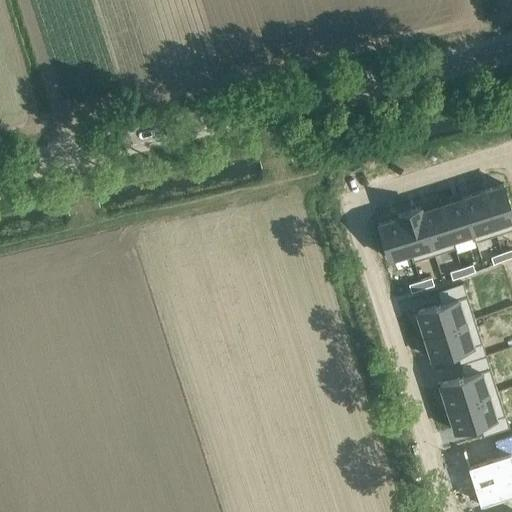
[(511,208),(503,183),(482,190),(496,234),(511,228),(511,208)]
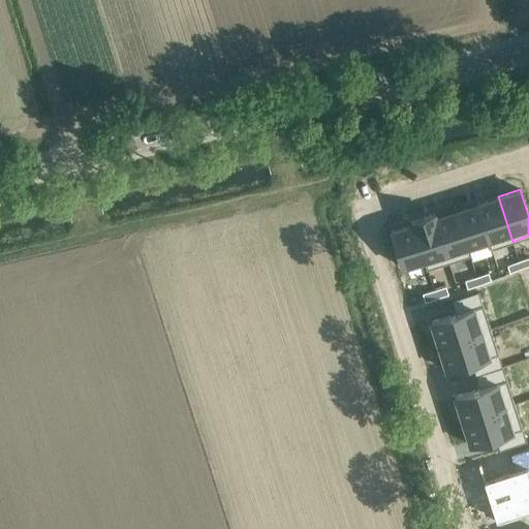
[(498,196),(476,203),(490,244),(489,244),(490,249),(512,242),(498,196)]
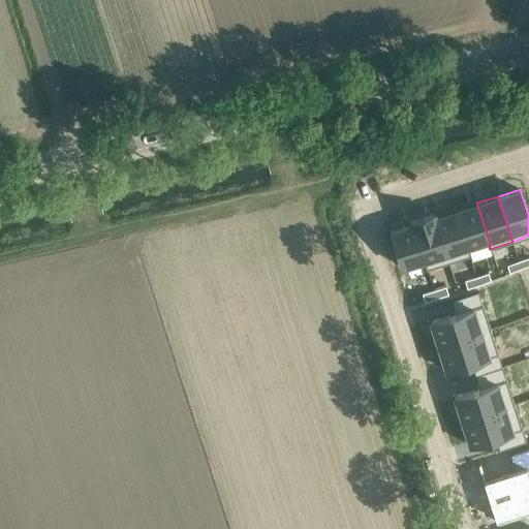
[(476,203),(456,210),(468,250),(469,250),(489,244),(490,244),(476,203)]
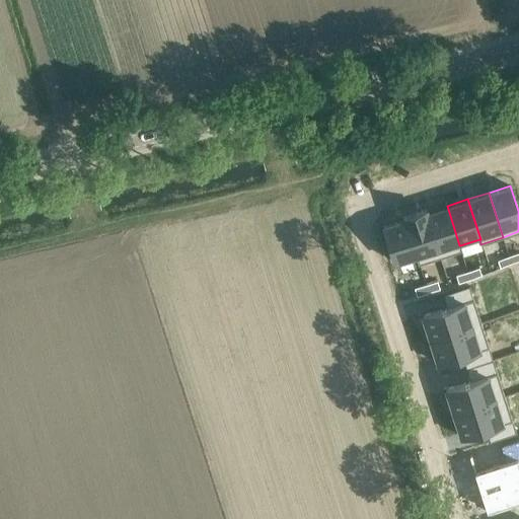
[(427,212),(426,212),(440,256),(462,250),(460,245),(459,245),(447,206),(427,212)]
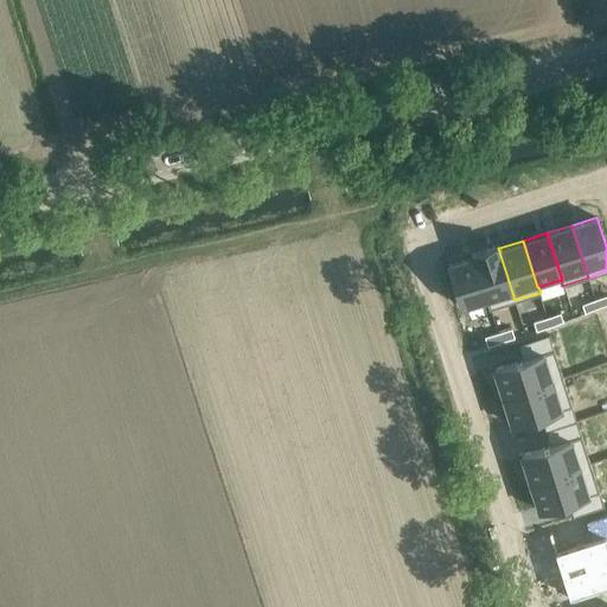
[(498,243),(471,253),(472,256),(473,256),(487,298),(486,298),(490,308),(515,300),(498,248),(499,248),(498,243)]
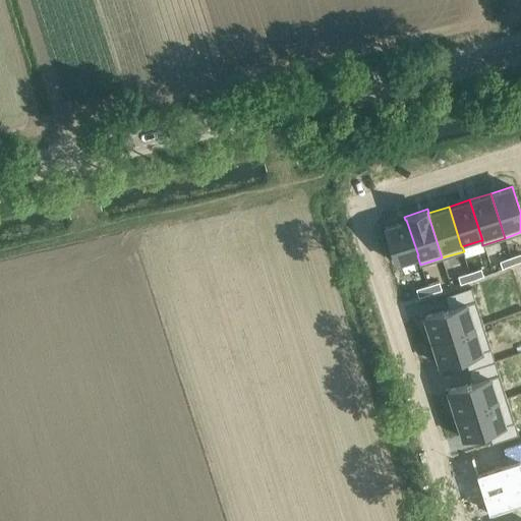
[(405,220),(385,227),(396,263),(417,255),(418,255),(406,220),(405,220)]
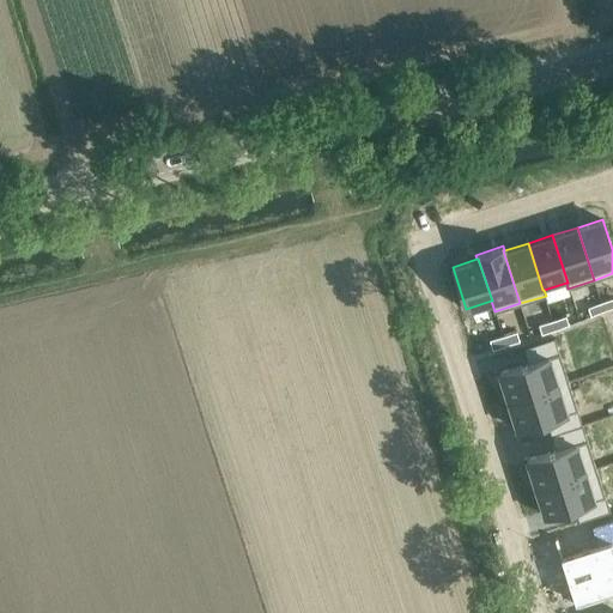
[(612,299),(601,304),(605,314),(612,310),(612,299)]
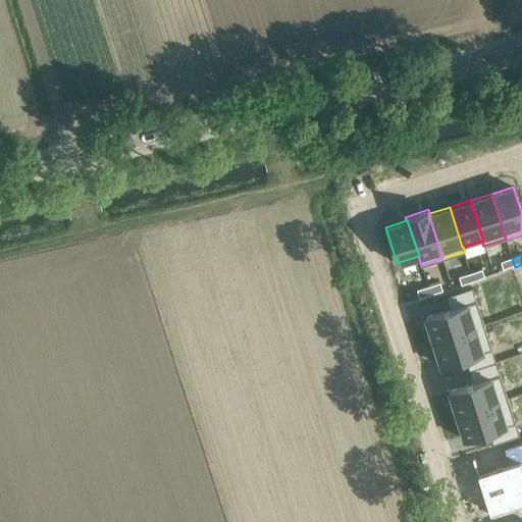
[(512,259),(502,262),(504,270),(515,267),(512,259)]
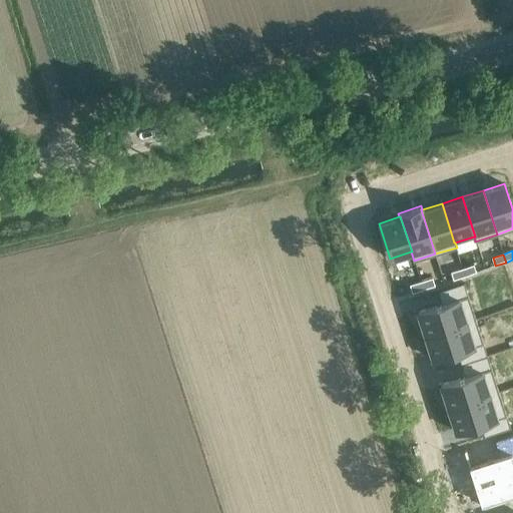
[(474,264),(462,268),(464,276),(476,272),(474,264)]
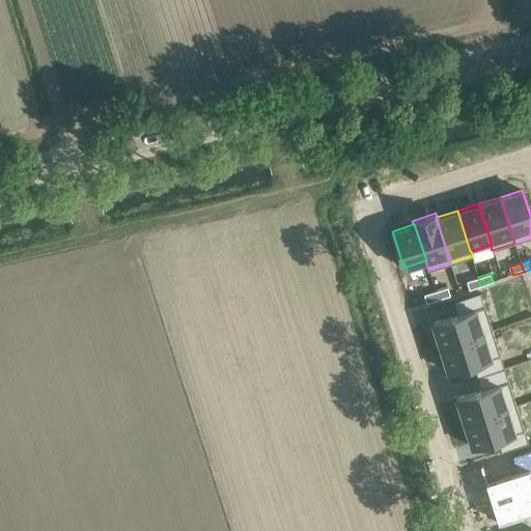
[(478,277),(467,280),(469,288),(480,285),(478,277)]
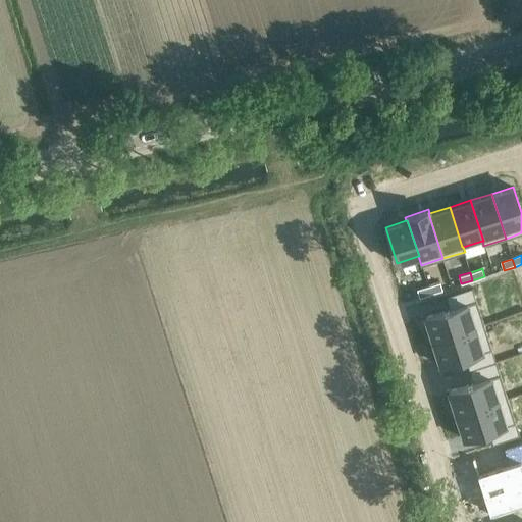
[(439,281),(428,285),(430,294),(442,290),(439,281)]
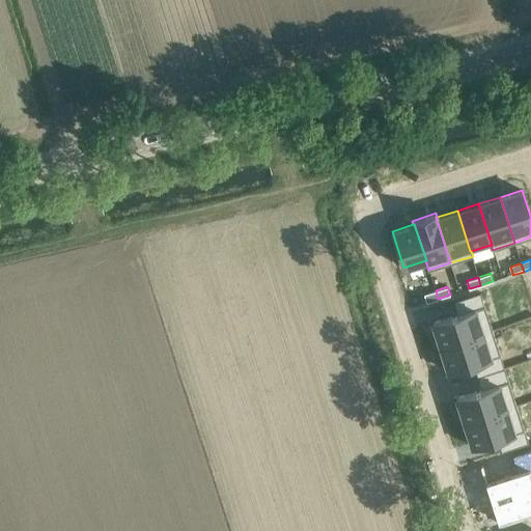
[(436,290),(424,294),(427,302),(438,299),(436,290)]
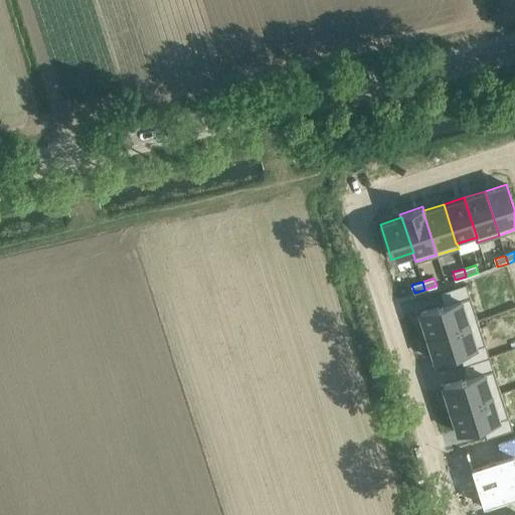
[(444,304),(419,312),(426,336),(478,320),(466,284),(440,292),(444,304)]
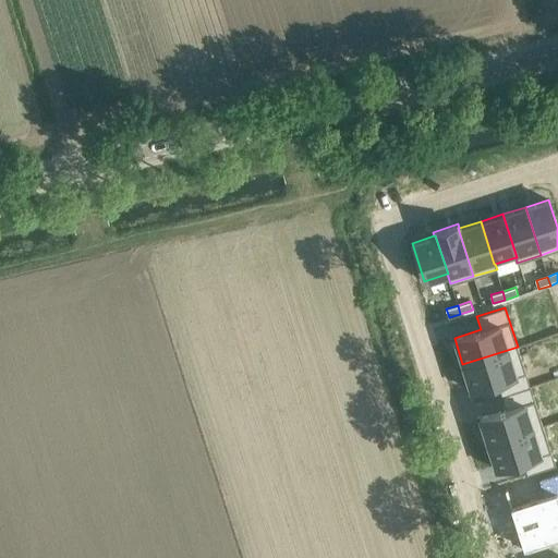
[(518,347),(462,364),(471,390),(497,381),(501,395),(530,386),(518,347)]
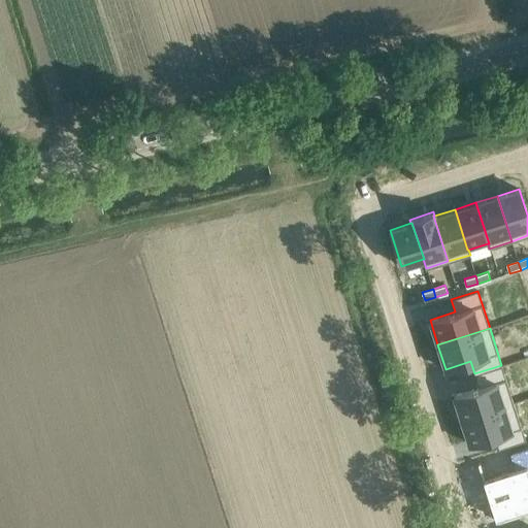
[(479,387),(454,394),(461,419),(514,402),(501,365),(474,373),(479,387)]
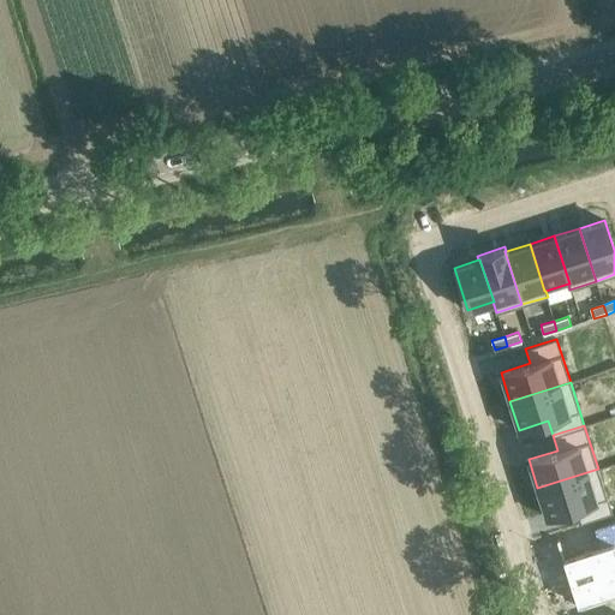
[(598,469),(537,488),(547,517),(575,507),(580,523),(581,521),(611,512),(598,469)]
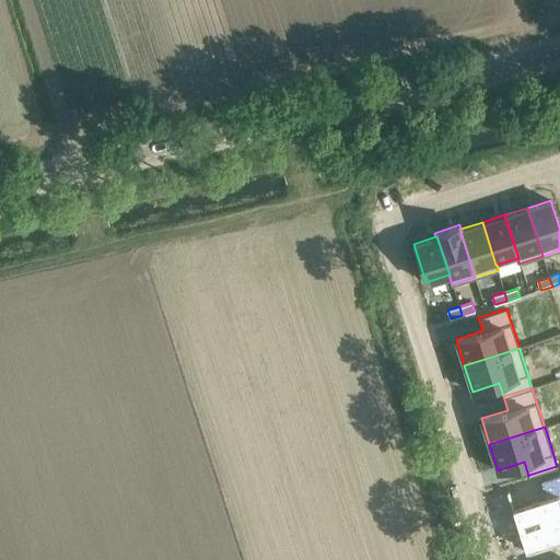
[(545,499),(512,510),(527,555),(559,544),(559,475),(539,482),(545,499)]
